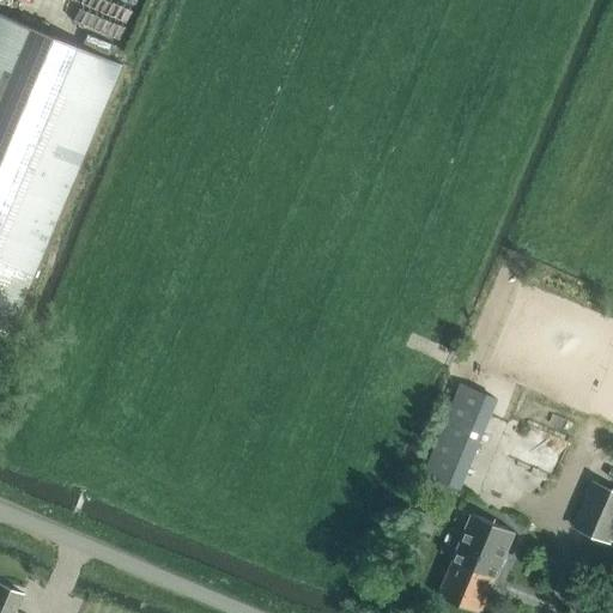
[(0,326),(11,332),(122,65),(0,13),(0,326)]
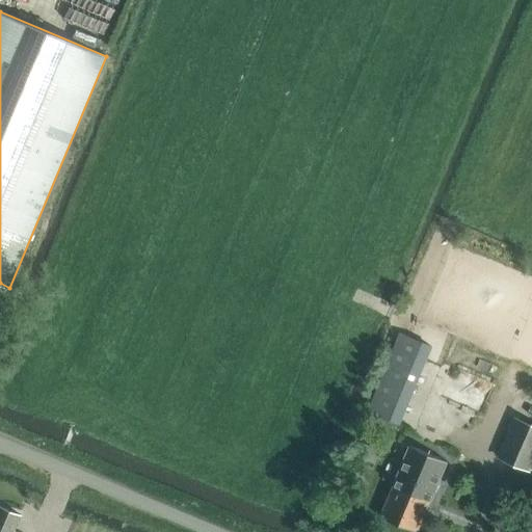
[(425,362),(393,349),(368,411),(399,424),(425,362)]
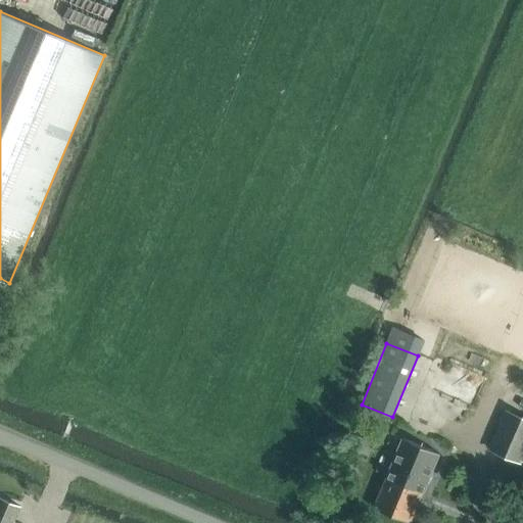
[(522,419),(506,412),(489,450),(520,463),(521,461),(522,461),(522,419)]
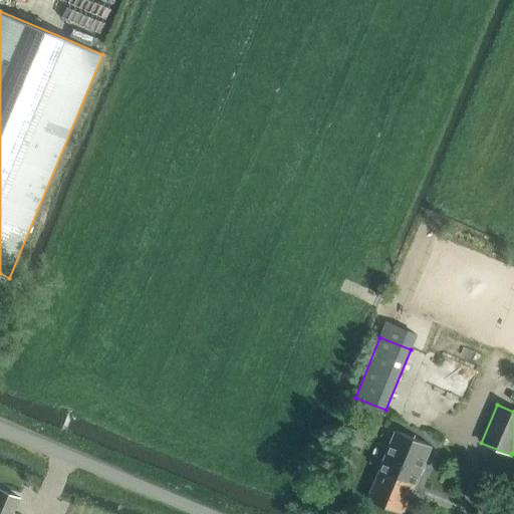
[(403,513),(432,446),(396,431),(367,498),(403,513)]
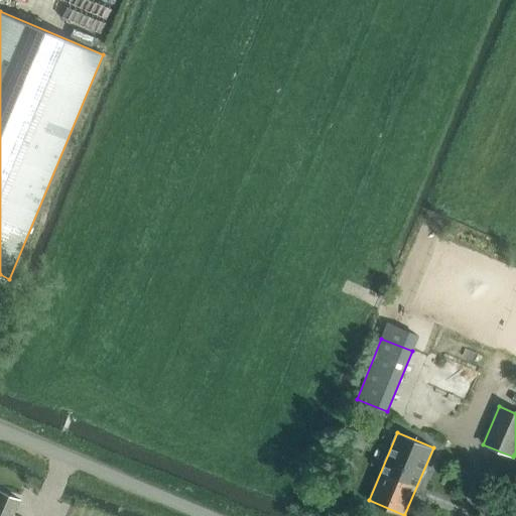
[(0,491),(0,515),(16,515),(14,515),(20,500),(0,491)]
